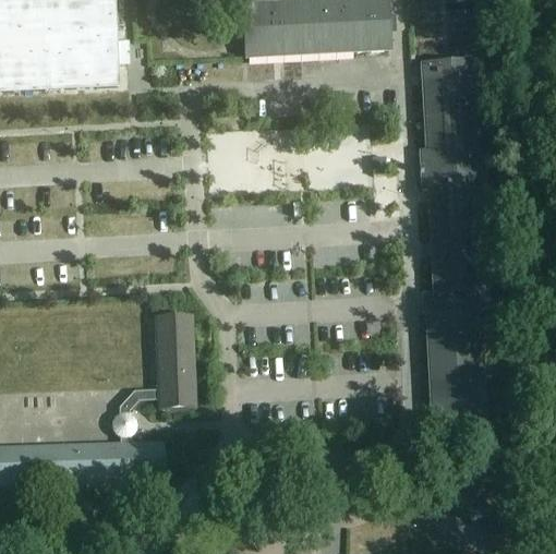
[(0,0),(0,89),(120,85),(119,64),(130,63),(129,41),(118,41),(116,0),(0,0)]
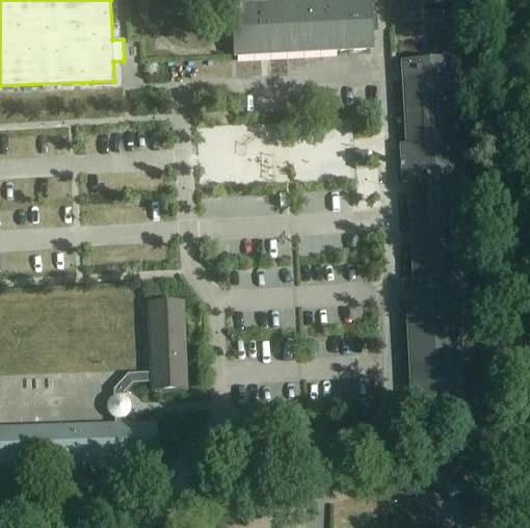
[(239,4),(241,53),(368,47),(367,28),(371,28),(374,28),(377,28),(377,16),(373,16),(371,16),(367,16),(366,0),(316,0),(239,4)]
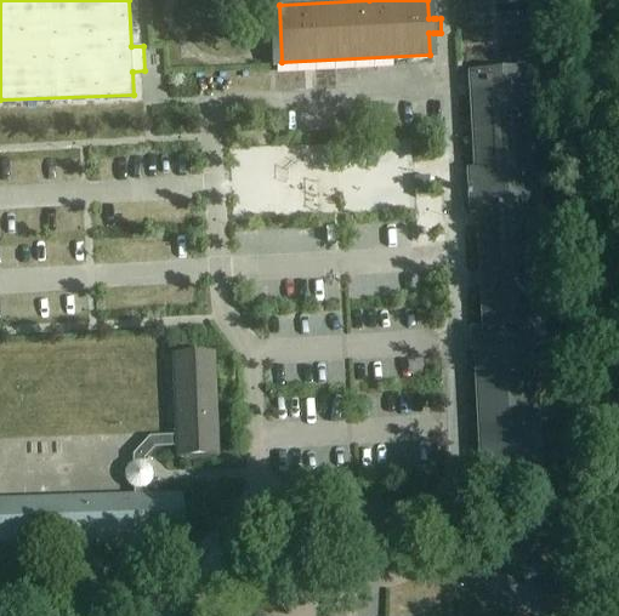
[(473,169),(470,169),(472,209),(480,209),(481,222),(483,267),(483,284),(480,284),(481,324),(477,324),(478,338),(478,346),(482,420),(482,437),(484,480),(484,492),(497,491),(540,490),(543,490),(535,344),(547,343),(534,68),(471,72),(472,74),(472,90),(473,112),(475,130),(477,166),(477,167),(473,169)]
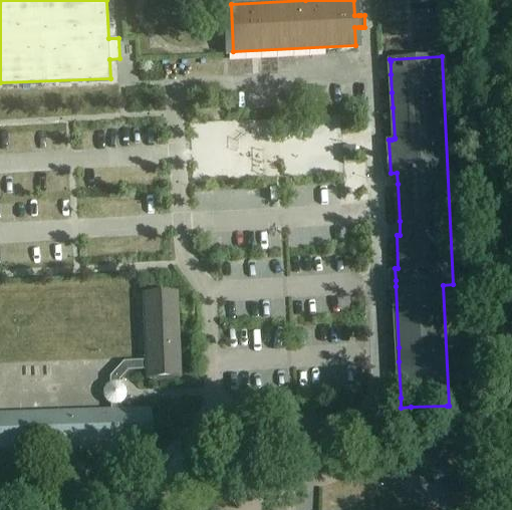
[(356,144),(343,145),(344,153),(344,161),(345,161),(357,160),(357,153),(356,144)]
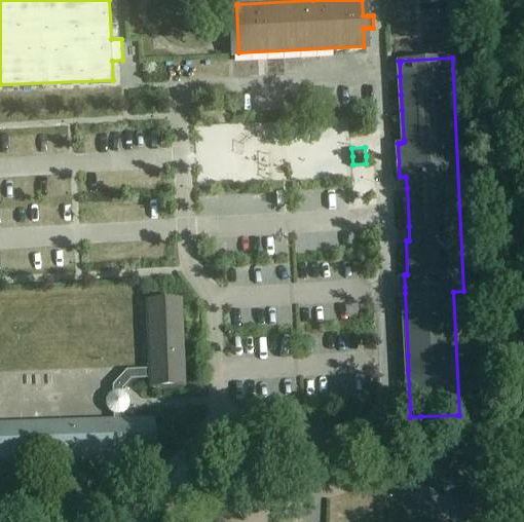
[(298,199),(311,189),(305,181),(292,191),(298,199)]
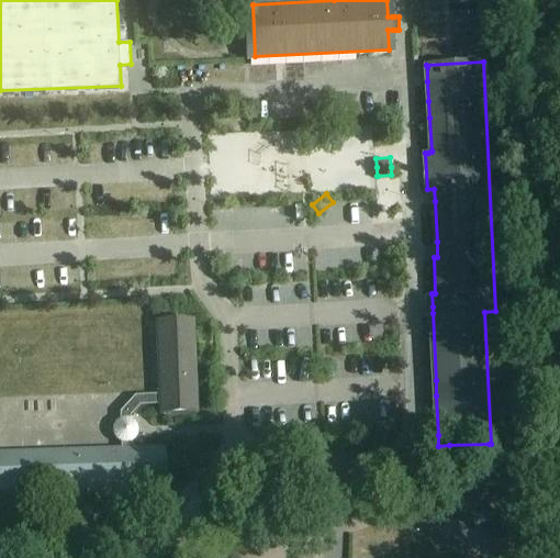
[(118,421),(114,426),(115,433),(118,437),(123,441),(124,447),(133,447),(133,443),(133,441),(137,436),(140,431),(140,425),(136,420),(132,416),(132,413),(137,408),(143,403),(160,402),(163,402),(163,412),(199,411),(196,316),(159,317),(161,392),(159,392),(137,393),(122,410),(122,416),(118,421)]
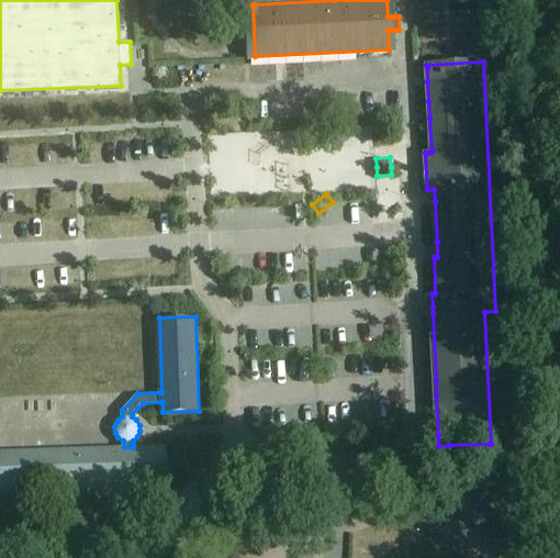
[(124,447),(0,450),(0,488),(167,482),(165,446),(133,447),(124,447)]
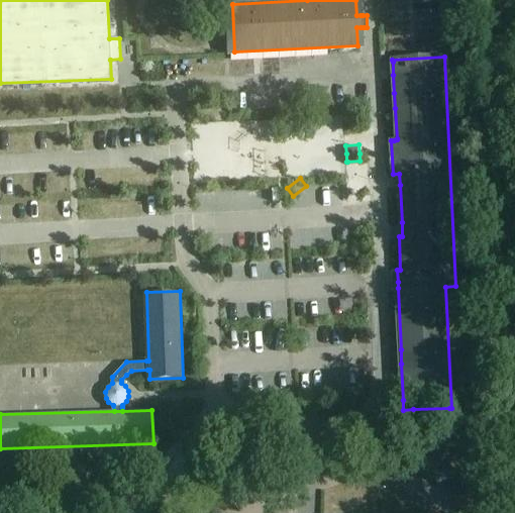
[(422,435),(407,457),(439,480),(451,488),(454,491),(462,479),(473,486),(478,479),(480,476),(451,455),(422,435)]
